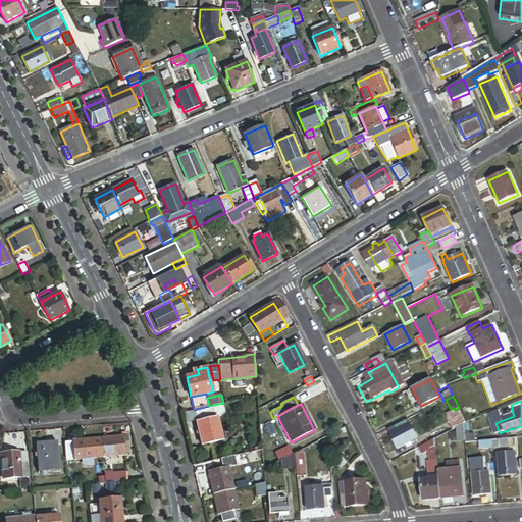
[(198,422),(216,418),(213,408),(196,412),(198,422)]
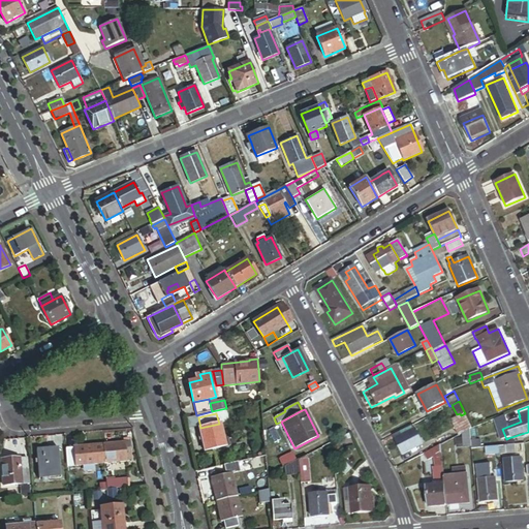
[(472,429),(465,413),(461,415),(453,419),(460,435),(463,434),(470,430),(472,429)]
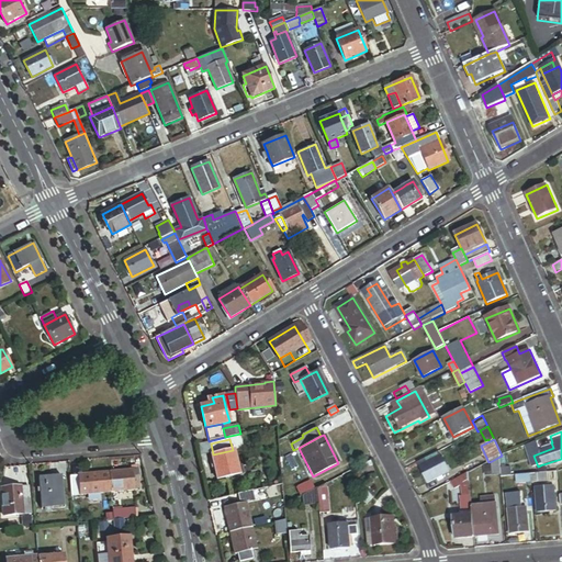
[(234,449),(233,450),(213,454),(212,454),(217,479),(239,474),(234,449)]
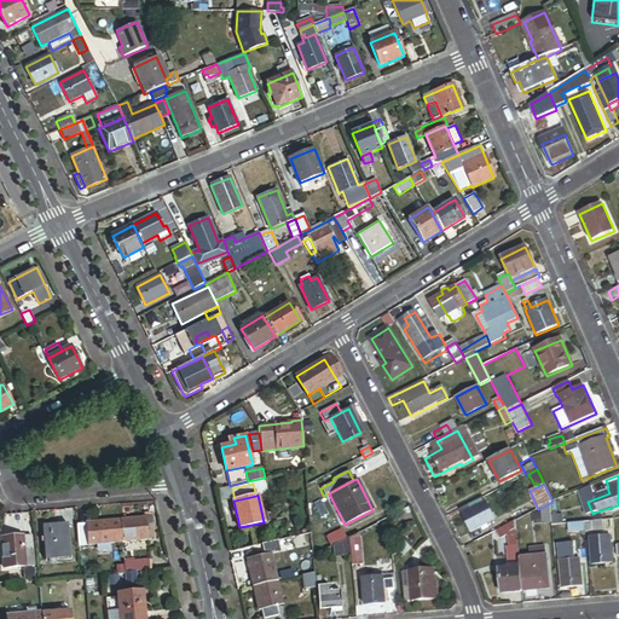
[(495,519),(486,502),(462,514),(472,531),(480,526),(485,525),(495,519)]
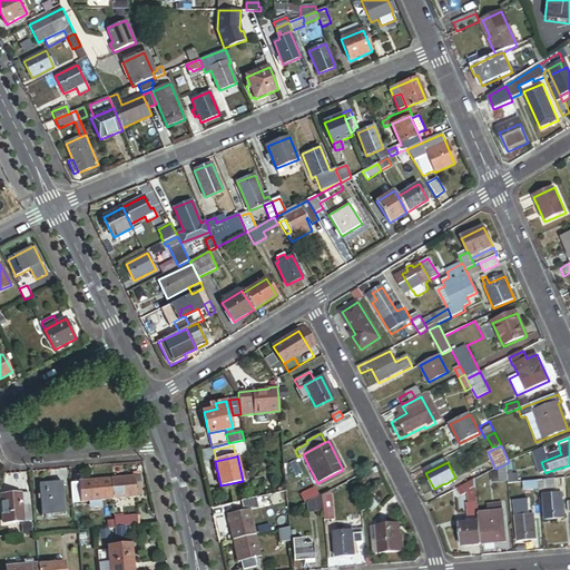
[(500,482),(509,482),(508,478),(507,463),(499,468),(499,472),(500,482)]
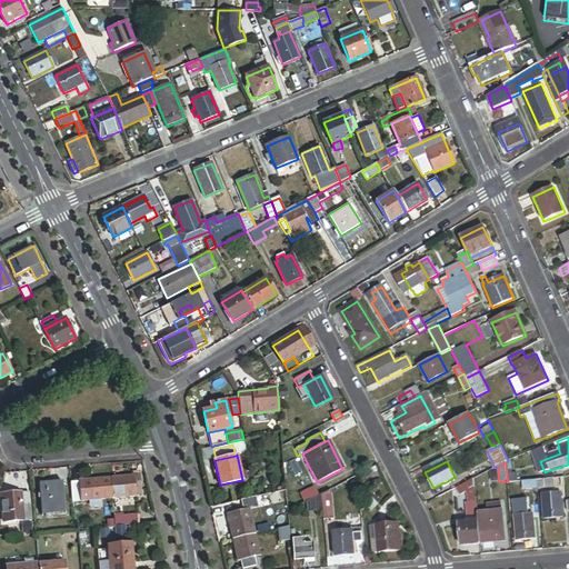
[(132,476),(111,477),(113,498),(135,497),(135,496),(133,490),(133,481),(132,476)]
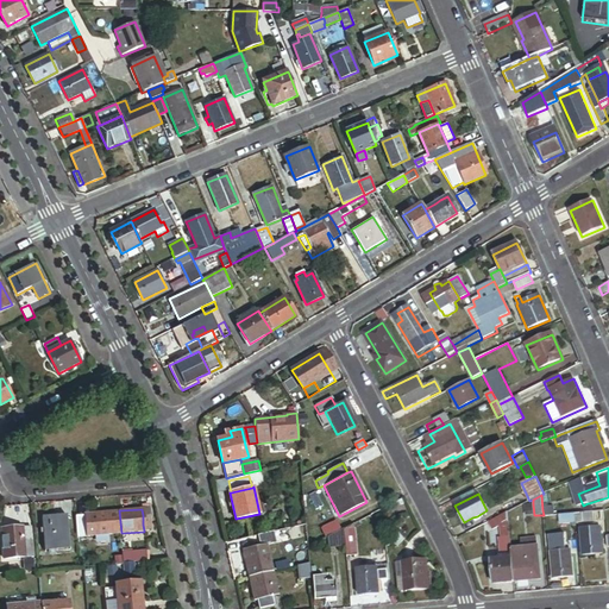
[(121,533),(119,510),(86,514),(86,515),(87,537),(121,533)]
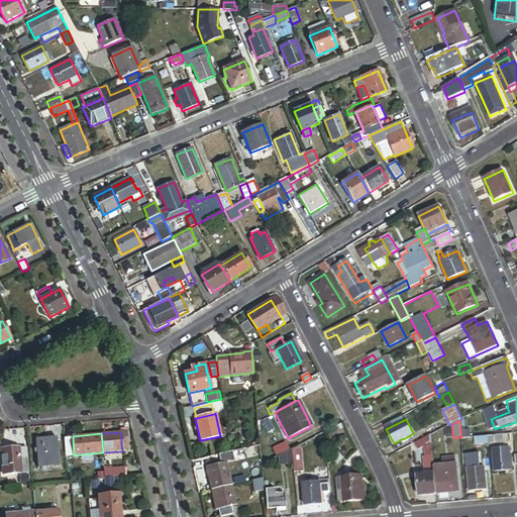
[(434,466),(431,434),(414,443),(418,450),(424,447),(425,456),(423,457),(425,475),(417,475),(419,496),(436,494),(434,466)]
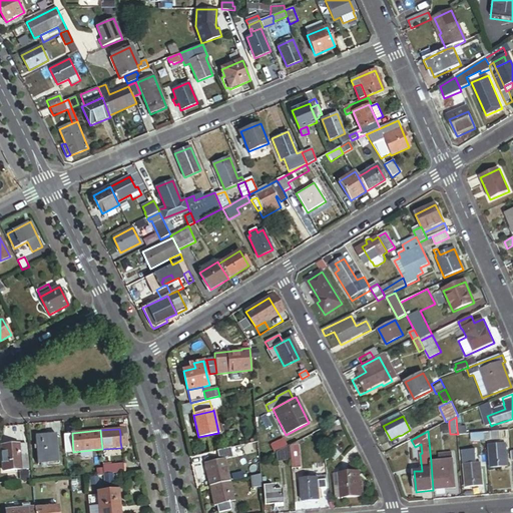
[(510,438),(509,431),(506,431),(500,431),(484,433),(485,441),(510,438)]
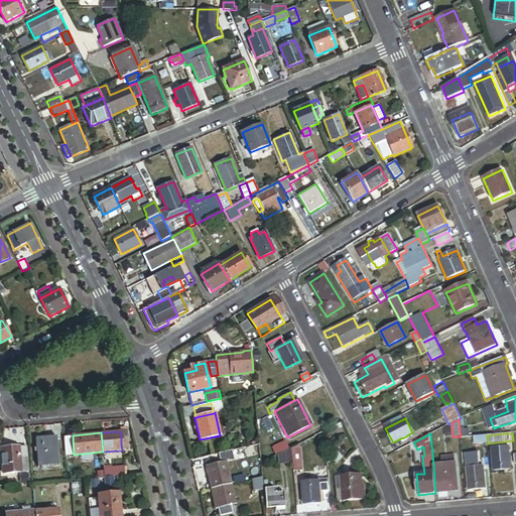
[(488,443),(487,435),(474,436),(475,441),(477,441),(477,444),(488,443)]
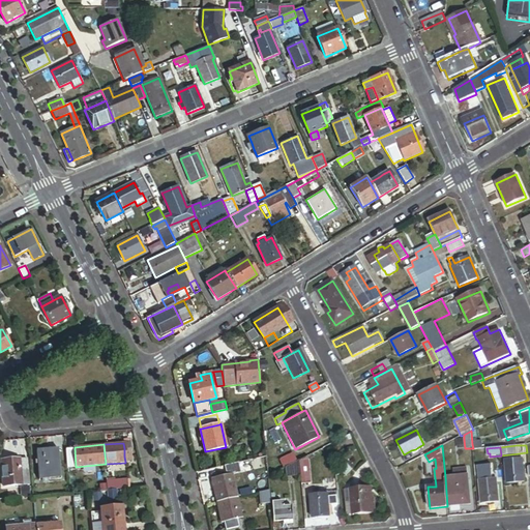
[(40,476),(61,475),(59,448),(38,450),(40,476)]
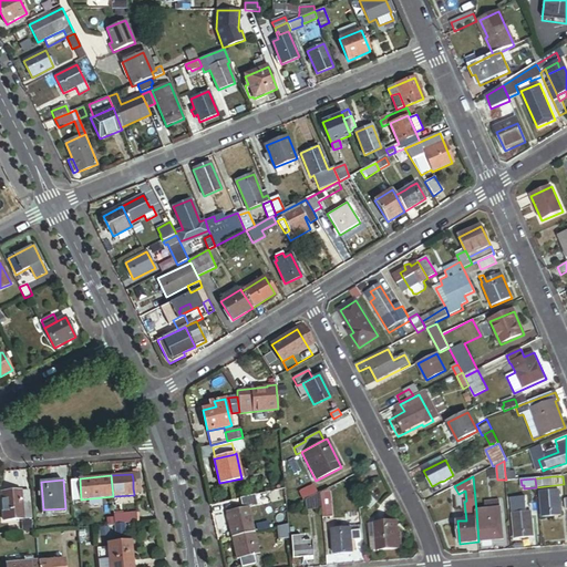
[(80,480),(72,481),(73,500),(81,500),(80,480)]
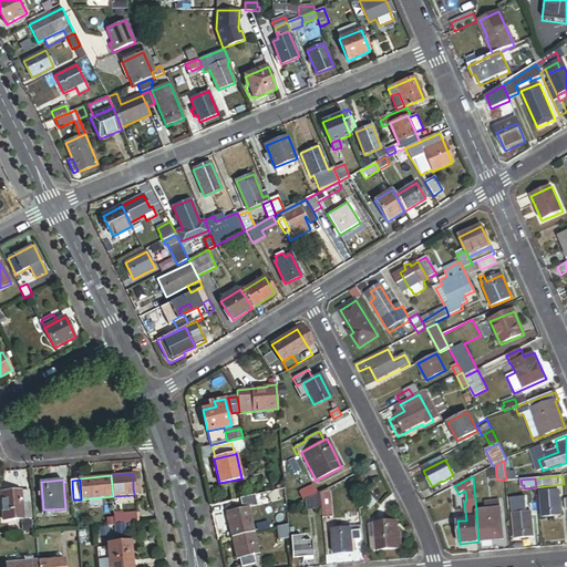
[(306,500),(320,493),(316,485),(301,492),(306,500)]
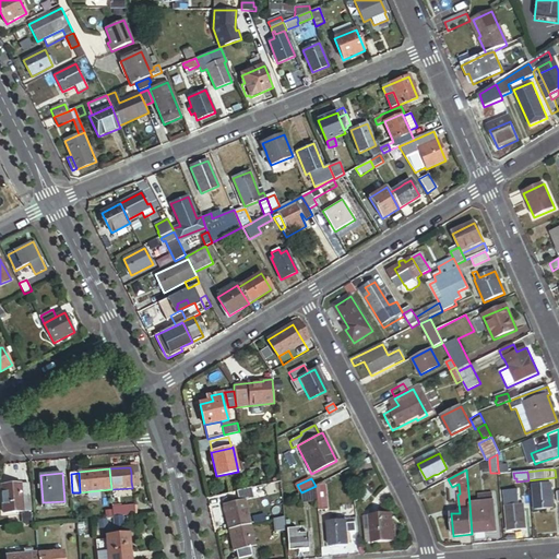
[(325,504),(324,482),(316,486),(317,501),(317,506),(325,504)]
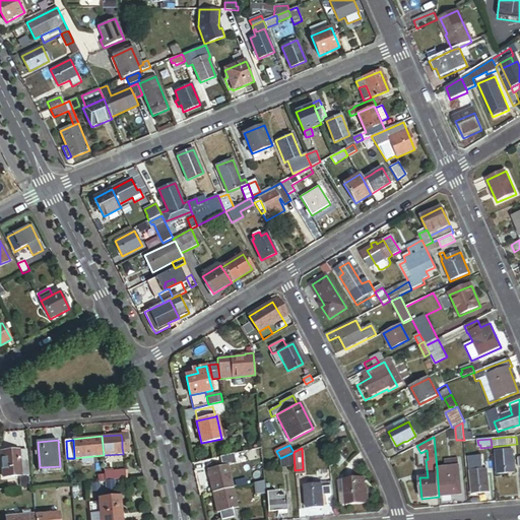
[(513,450),(496,452),(498,474),(515,472),(513,450)]
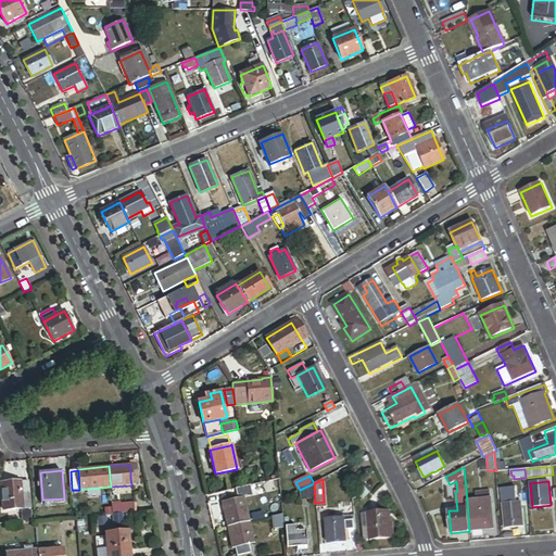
[(32,509),(28,482),(21,483),(21,482),(5,483),(7,489),(2,489),(4,512),(32,509)]
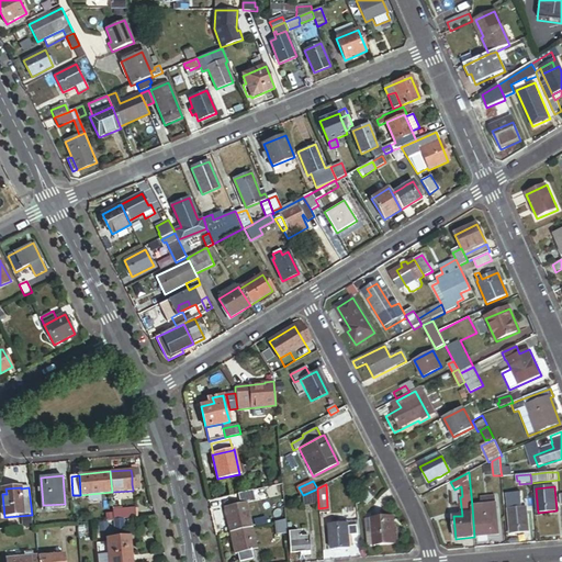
[(318,504),(317,489),(303,495),(302,496),(303,505),(318,504)]
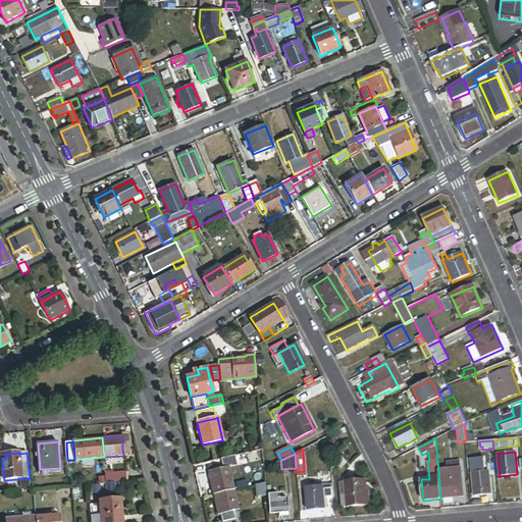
[(464,498),(461,469),(438,470),(440,499),(464,498)]
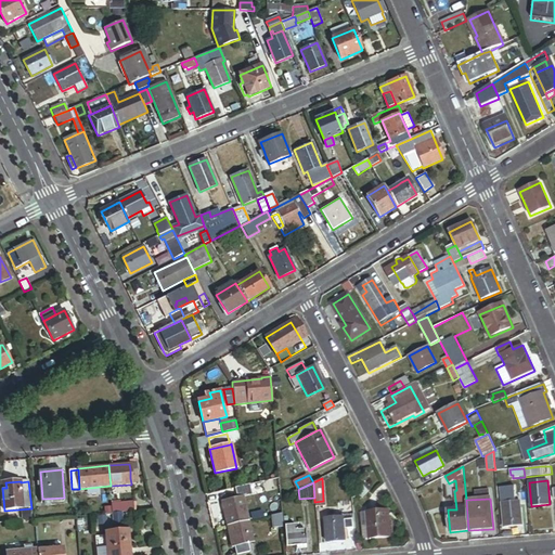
[(523,526),(520,502),(503,503),(505,527),(523,526)]
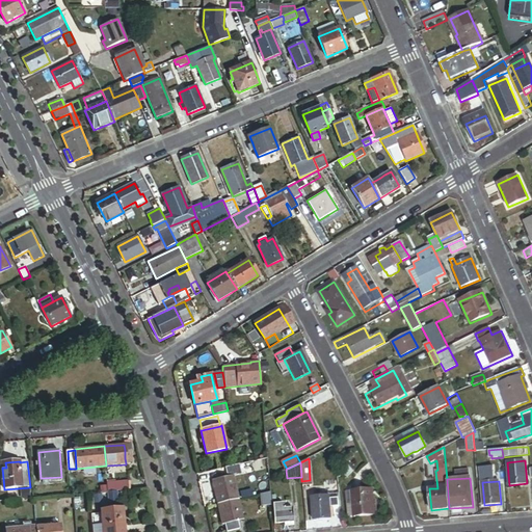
[(108,493),(127,490),(127,482),(107,484),(108,493)]
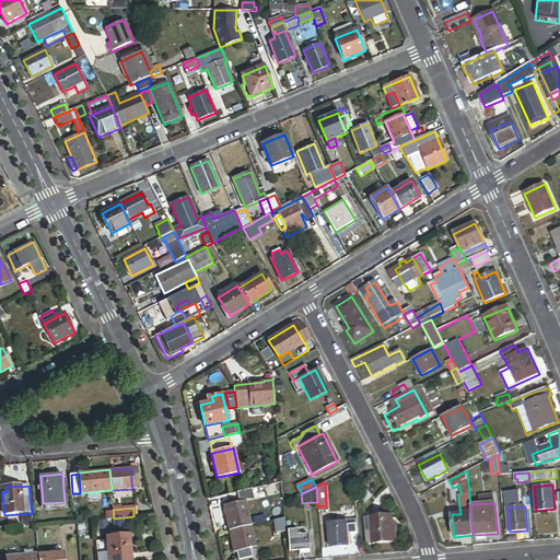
[(395,543),(393,515),(371,517),(373,544),(395,543)]
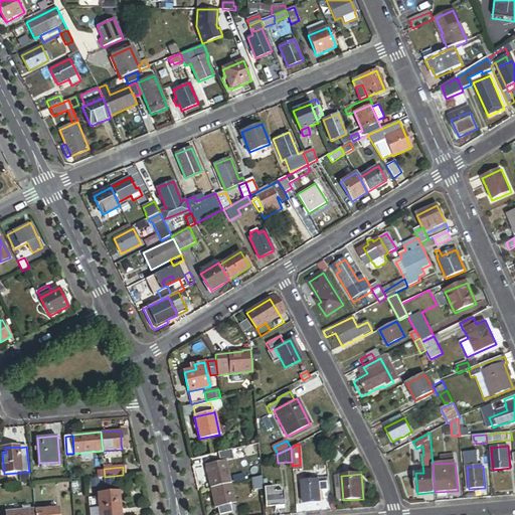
[(28,475),(21,475),(22,483),(29,482),(28,475)]
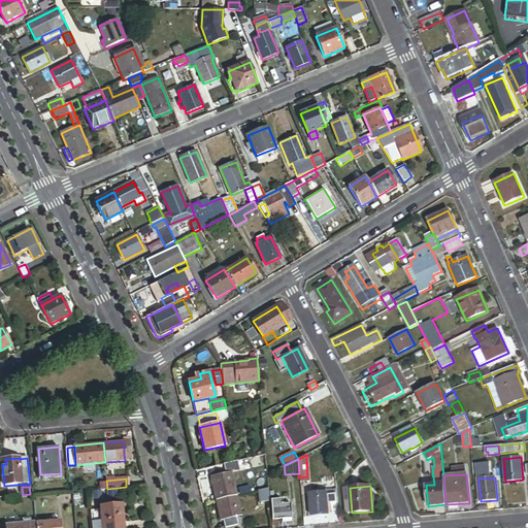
[(267,501),(266,489),(255,491),(256,502),(267,501)]
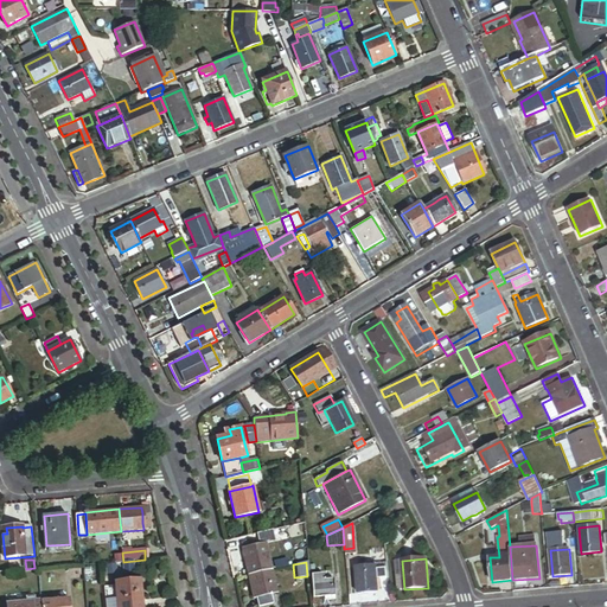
[(385,564),(376,564),(376,566),(377,581),(387,580),(385,564)]
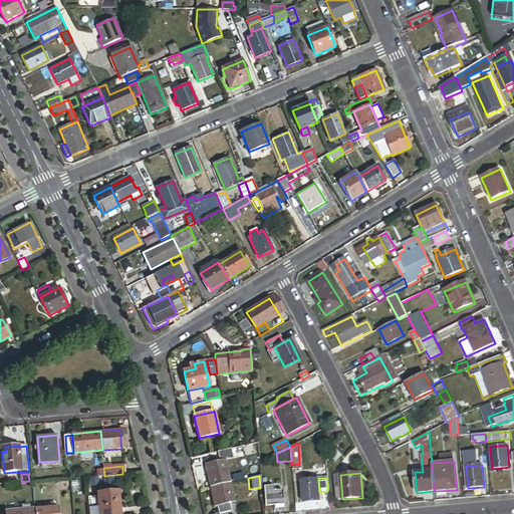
[(97,479),(90,479),(90,487),(98,486),(97,479)]
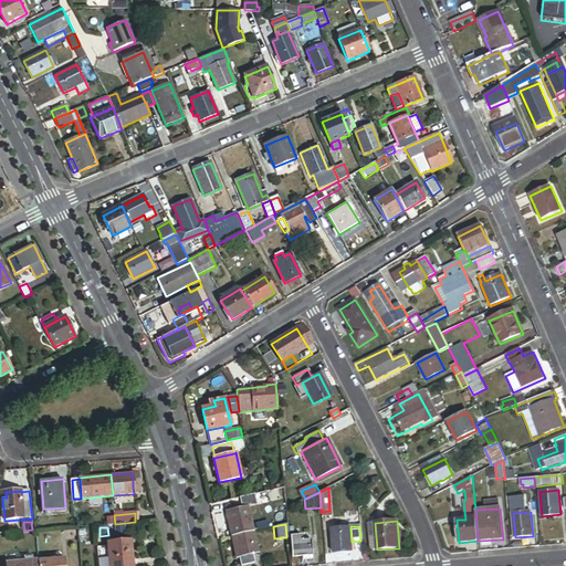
[(352,542),(350,527),(332,530),(334,554),(353,553),(352,542)]
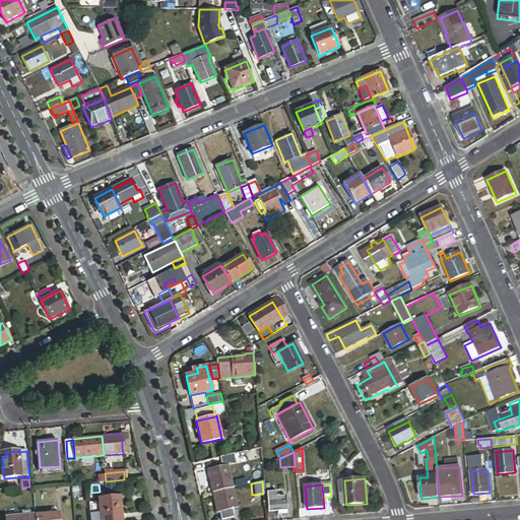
[(238,505),(234,488),(213,493),(217,510),(219,509),(221,518),(235,515),(233,506),(238,505)]
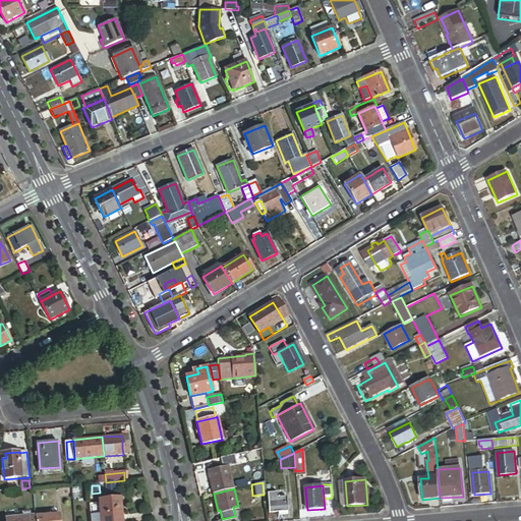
[(278,509),(287,508),(286,495),(277,495),(277,489),(268,490),(269,510),(278,509)]
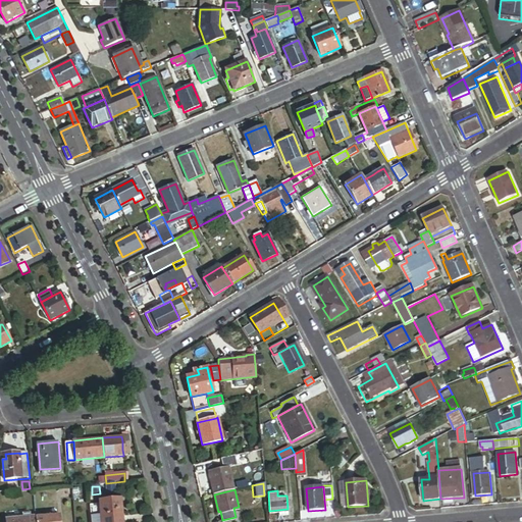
[(120,521),(118,501),(101,502),(102,521),(120,521)]
